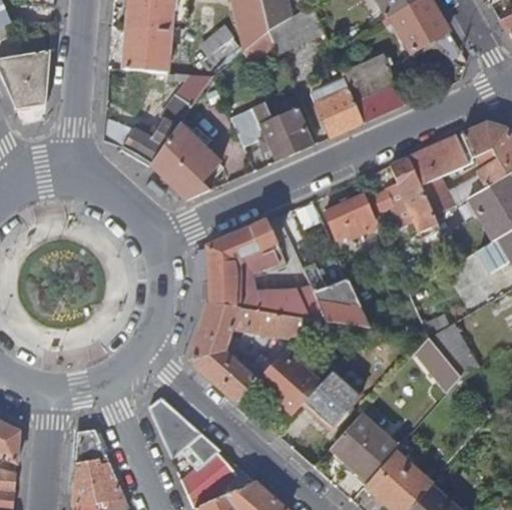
[(0,26),(10,21),(0,0),(0,26)]
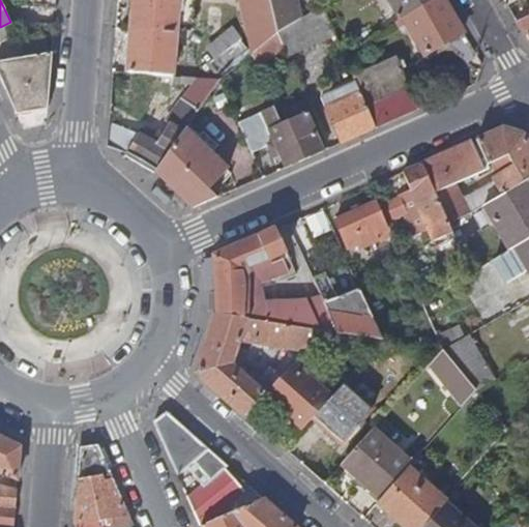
[(41,0),(40,7),(56,8),(56,0),(41,0)]
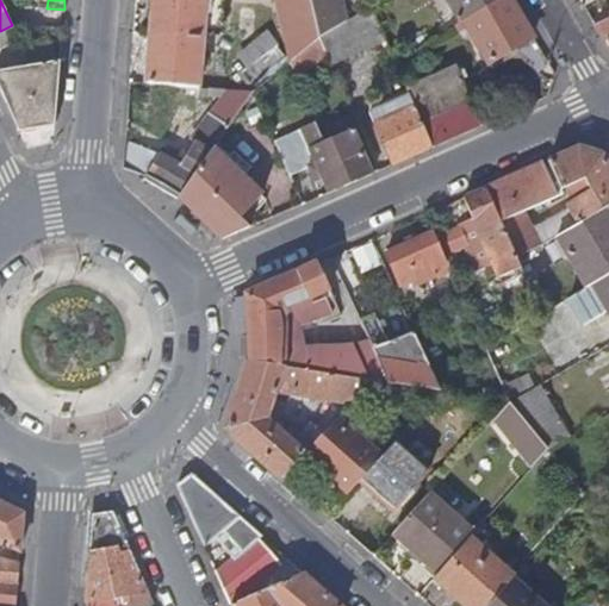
[(198,86),(204,0),(154,0),(147,82),(198,86)]
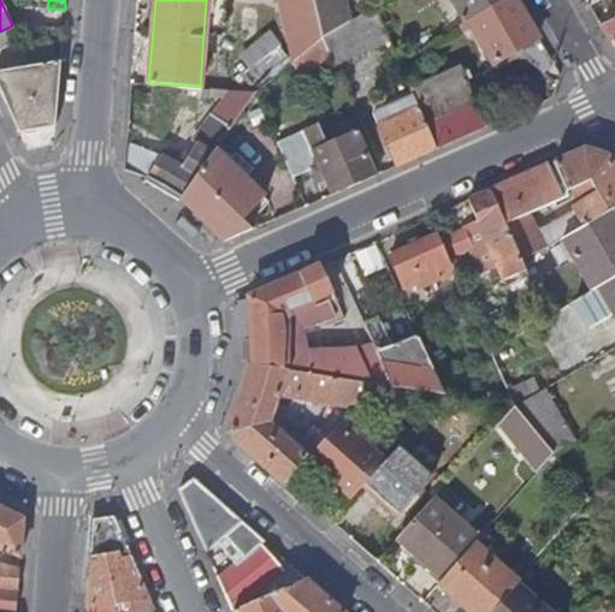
[(321,36),(313,0),(278,0),(293,59),(303,49),(321,36)]
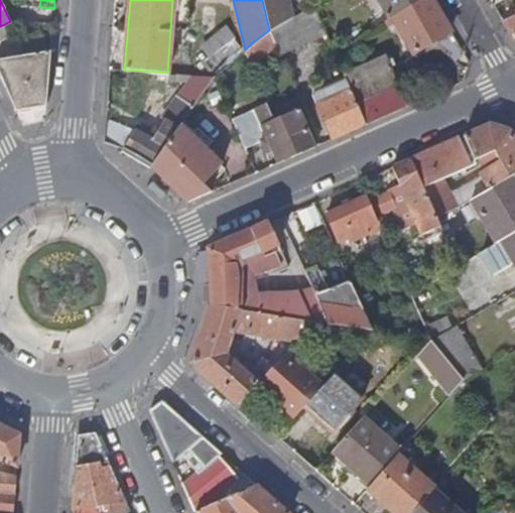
[(262,0),(269,30),(291,16),(287,0),(262,0)]
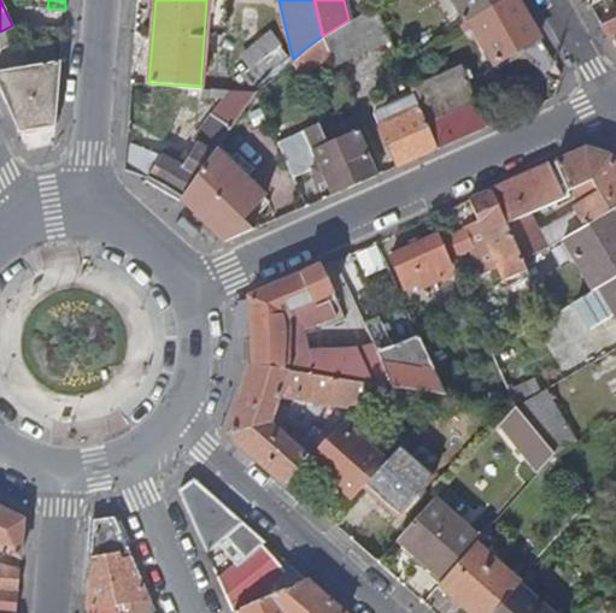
[(455,0),(461,10),(439,23),(446,34),(461,25),(502,0),(455,0)]
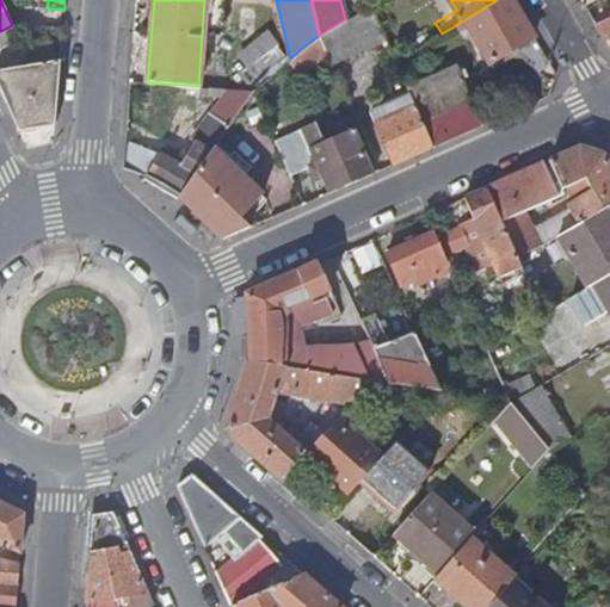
[(497,0),(456,25),(462,35),(472,29),(490,60),(534,35),(513,0),(497,0)]
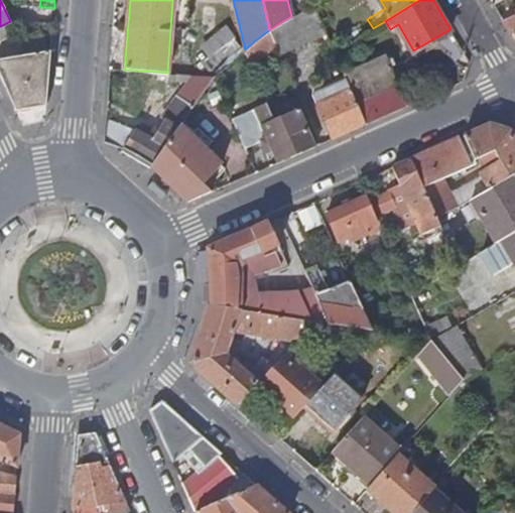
[(291,16),(269,30),(275,45),(279,53),(325,32),(312,4),(291,16)]
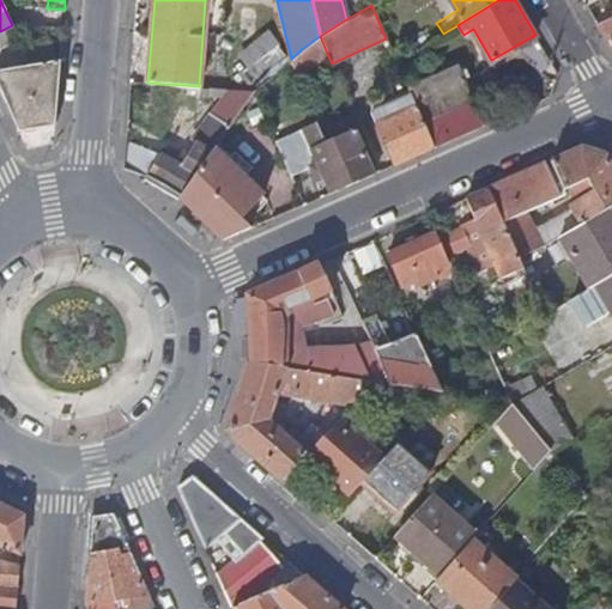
[(611,48),(611,10),(611,11),(611,12),(611,17),(598,24),(611,48)]
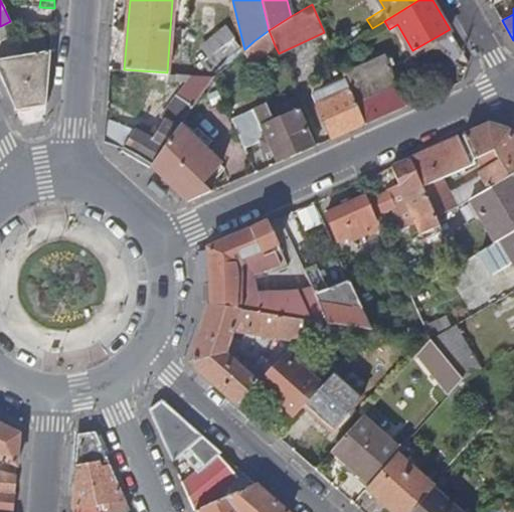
[(275,45),(269,30),(253,41),(264,53),(275,45)]
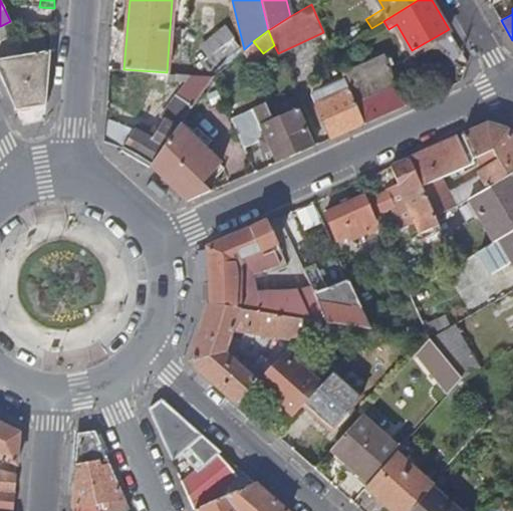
[(212,74),(242,49),(231,34),(200,59),(212,74)]
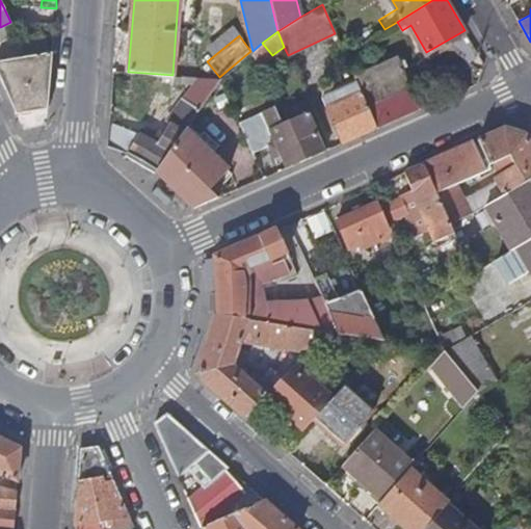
[(365,59),(356,45),(344,52),(351,67),(365,59)]
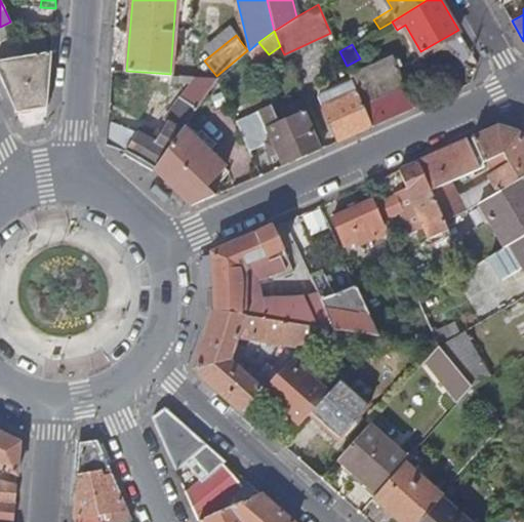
[(0,74),(16,113),(47,108),(51,52),(0,61),(0,74)]
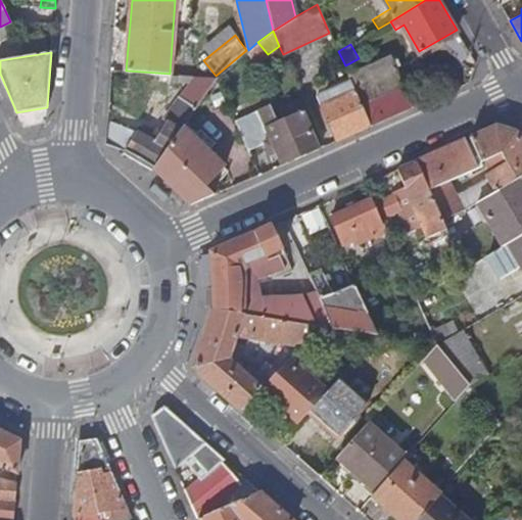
[(371,125),(413,105),(390,55),(348,73),(351,80),(371,125)]
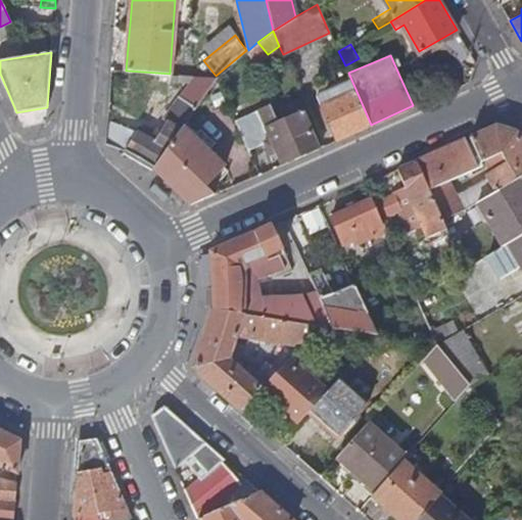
[(145,161),(153,167),(182,127),(217,78),(194,76),(164,117),(168,120),(153,140),(135,129),(123,125),(107,119),(105,142),(121,148),(133,154),(145,161)]
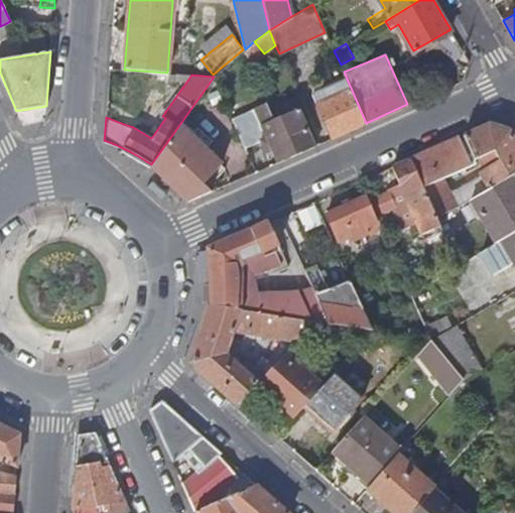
[(366,123),(347,79),(312,95),(324,118),(325,121),(333,138),(366,123)]
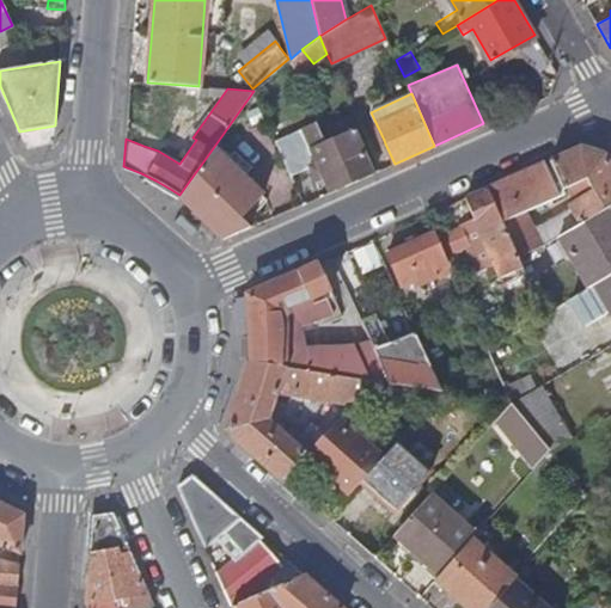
[(330,191),(374,172),(354,129),(325,142),(317,122),(275,140),(291,174),(311,166),(317,179),(323,177),(330,191)]
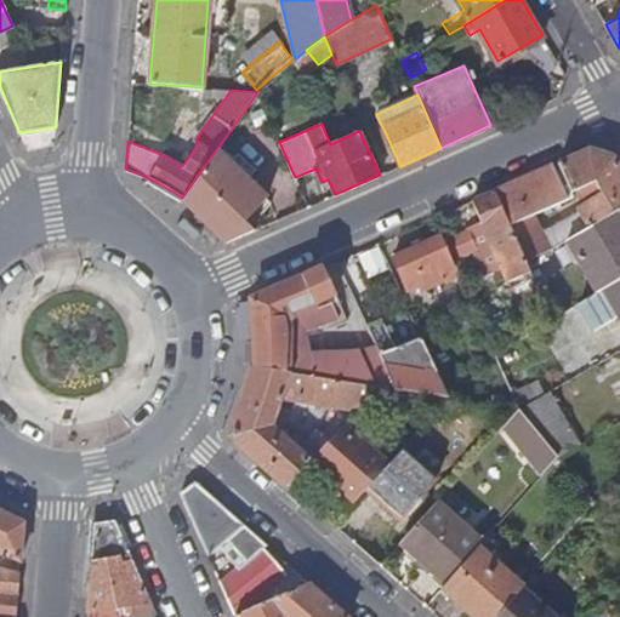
[(616,209),(619,206),(619,167),(612,154),(589,146),(557,160),(570,189),(595,180),(601,193),(578,206),(589,224),(616,209)]
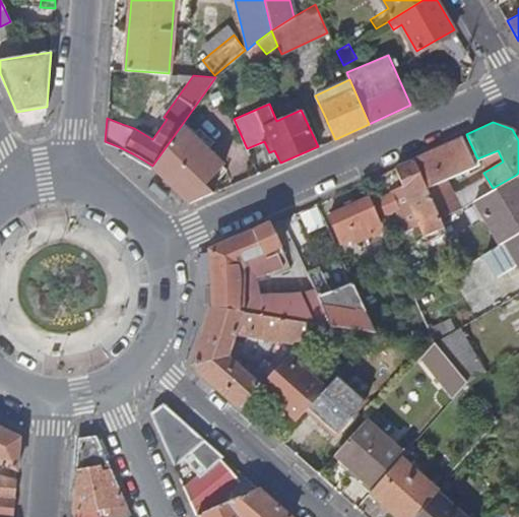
[(188,204),(213,193),(205,186),(222,166),(181,126),(152,166),(167,178),(176,187),(182,194),(188,204)]
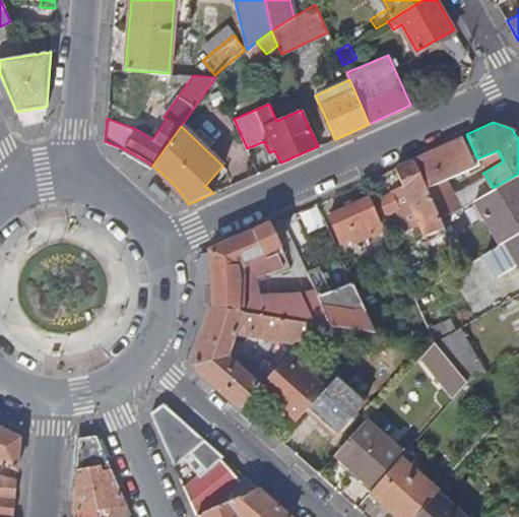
[(466,134),(414,157),(428,186),(445,178),(451,175),(479,163),(477,158),(466,134)]
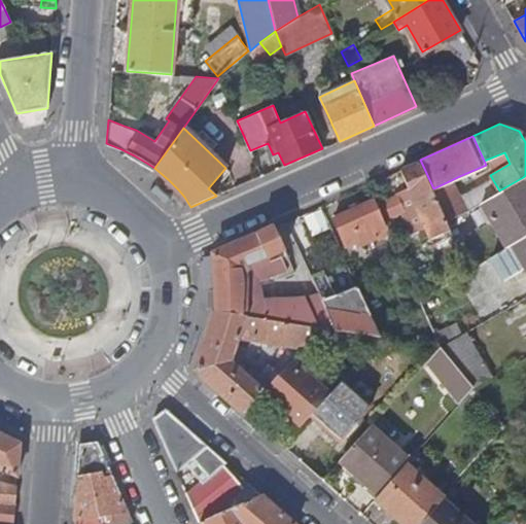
[(433,188),(420,160),(400,168),(410,187),(431,236),(442,230),(444,235),(432,240),(439,254),(458,245),(453,234),(447,221),(446,218),(433,188)]
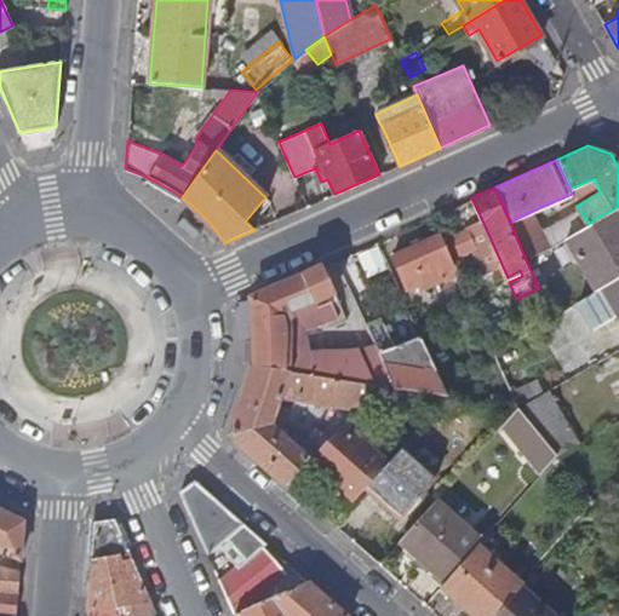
[(618,214),(615,208),(588,224),(566,237),(595,289),(601,287),(618,275),(618,214)]
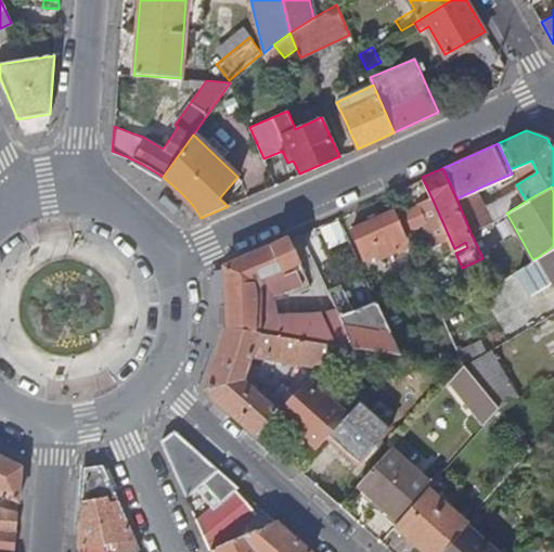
[(475,190),(456,199),(469,230),(490,221),(475,190)]
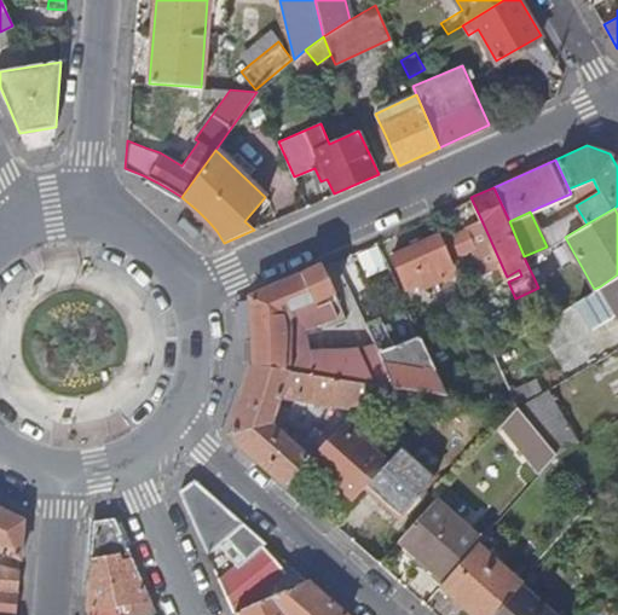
[(485,231),(481,220),(475,224),(479,232),(485,231)]
